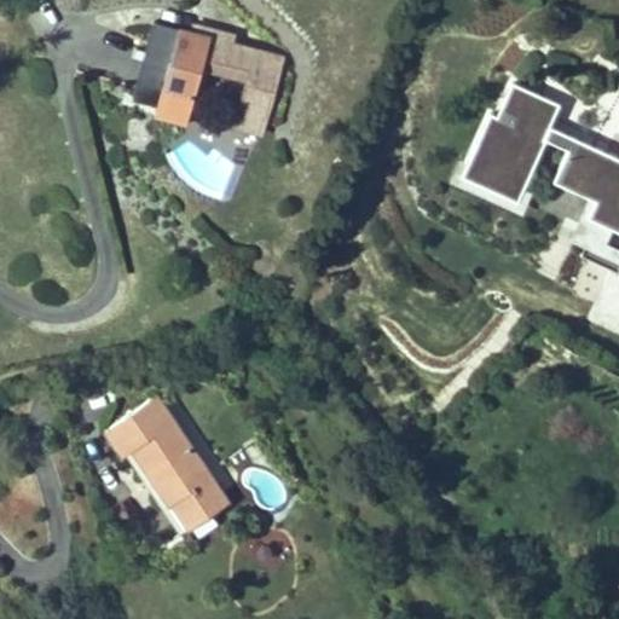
[(265,123),(284,53),(230,39),(232,30),(209,24),(204,39),(179,32),(161,94),(191,103),(200,75),(246,87),(237,116),(265,123)]
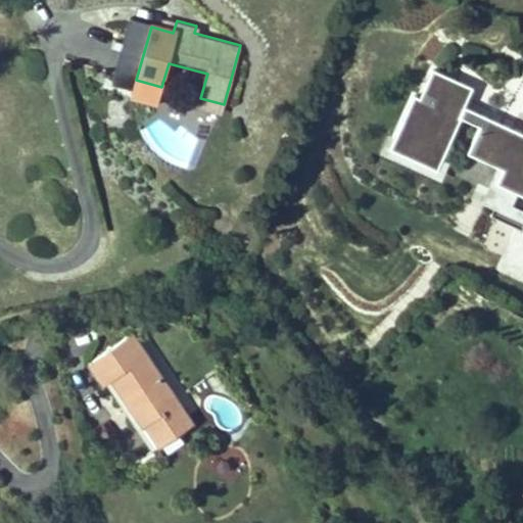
[(414,94),(389,146),(434,167),(458,116),(478,126),(467,151),(502,167),(494,180),(522,192),(522,132),(464,105),(472,87),(433,69),(421,97),(414,94)]
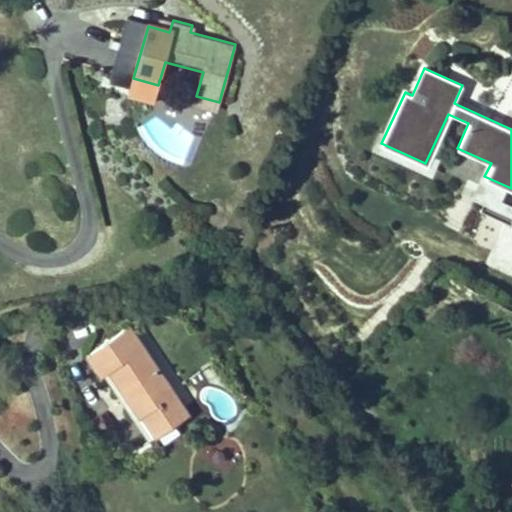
[(133,78),(129,92),(154,99),(158,85),(133,78)]
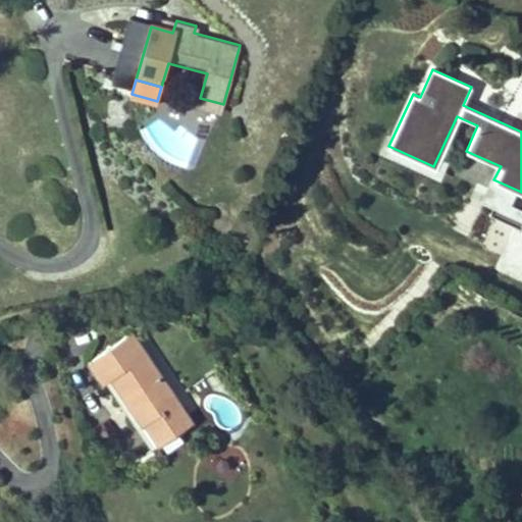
[(219,117),(223,104),(200,98),(197,110),(219,117)]
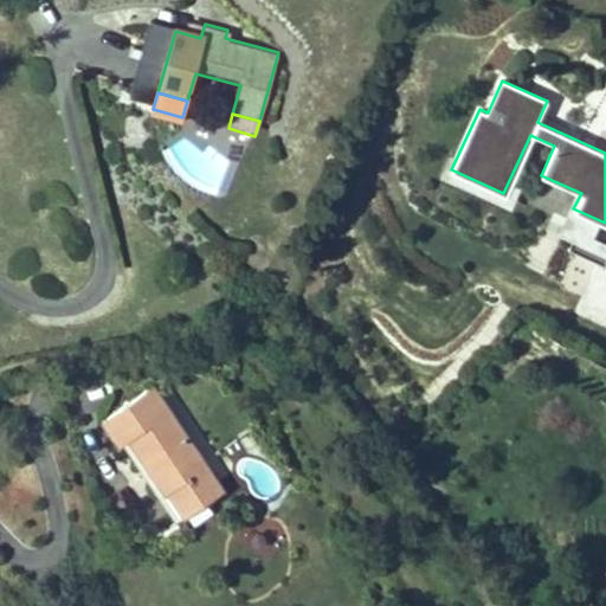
[(581,313),(605,324),(605,265),(605,266),(581,313)]
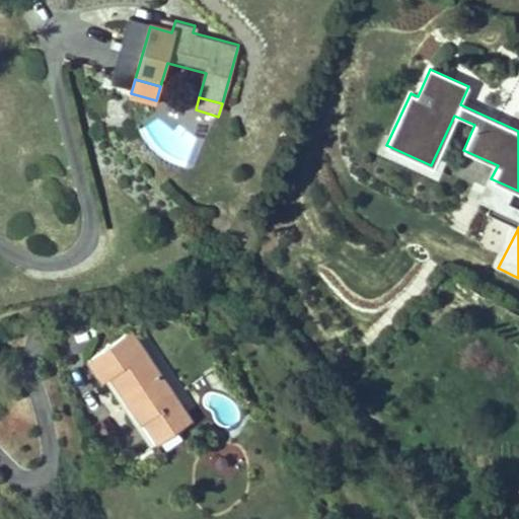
[(110,335),(65,362),(82,388),(85,384),(127,450),(137,444),(126,426),(154,405),(110,335)]
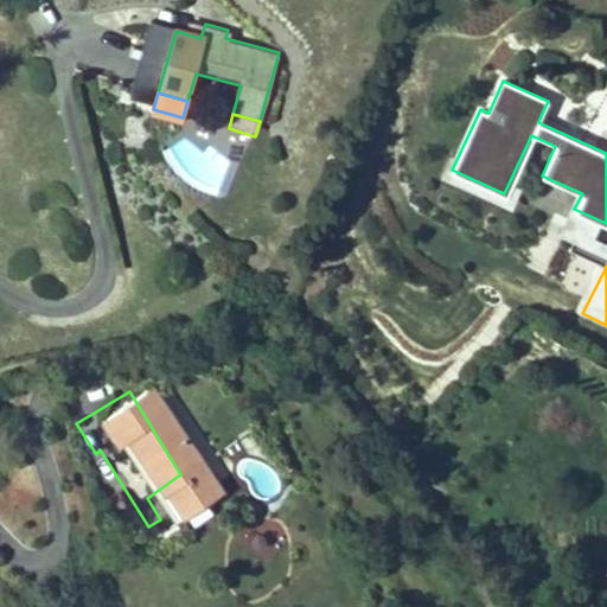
[(195,499),(180,474),(147,498),(160,519),(195,499)]
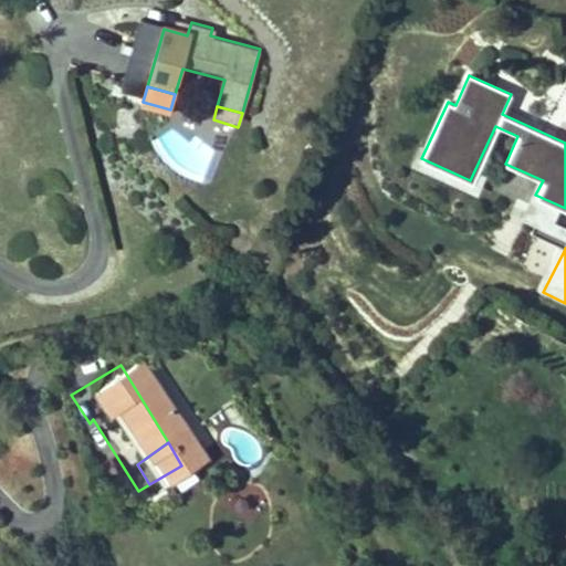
[(144,502),(138,491),(125,499),(132,510),(144,502)]
